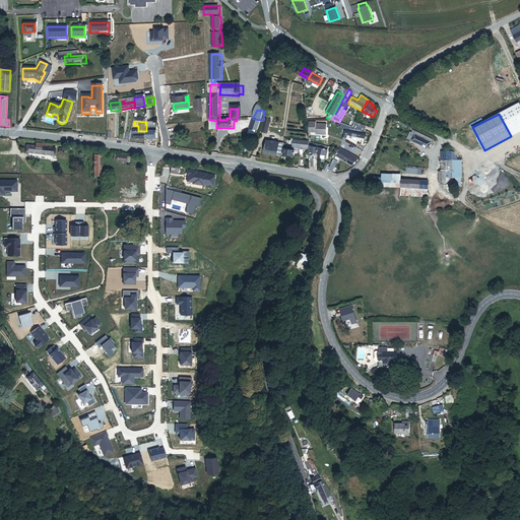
[(352,127),(365,131),(367,126),(354,122),(352,127)]
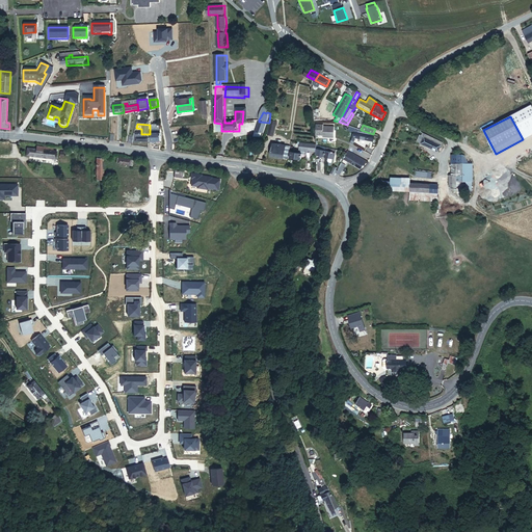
[(267,140),(273,142),(276,127),(270,126),(267,140)]
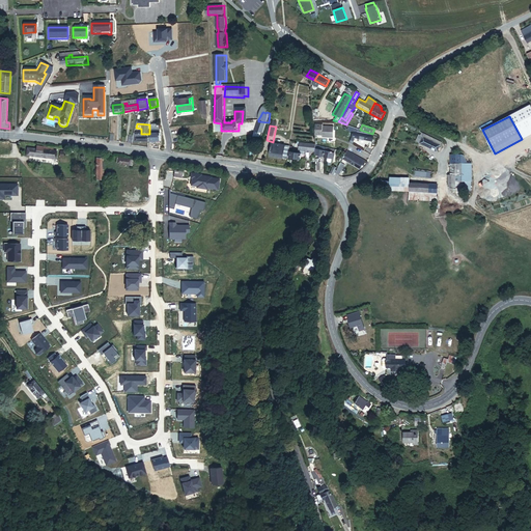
[(323,138),(333,137),(333,126),(323,126),(323,138)]
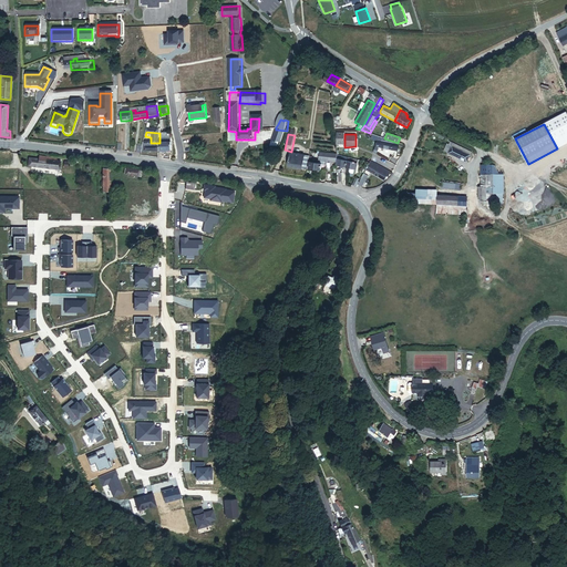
[(375,146),(398,152),(399,143),(398,143),(384,138),(378,137),(375,146)]
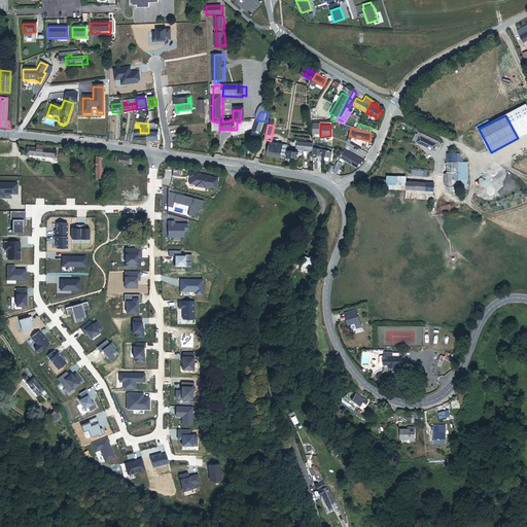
[(417,142),(420,135),(421,133),(419,132),(417,134),(416,134),(413,140),(417,142)]
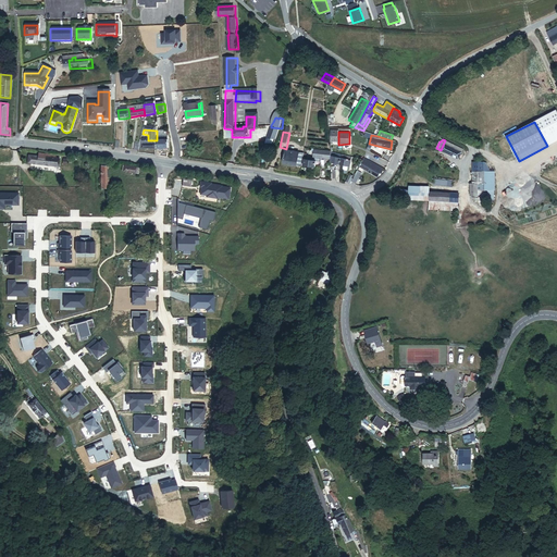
[(143,152),(156,152),(157,140),(148,140),(141,141),(143,152)]
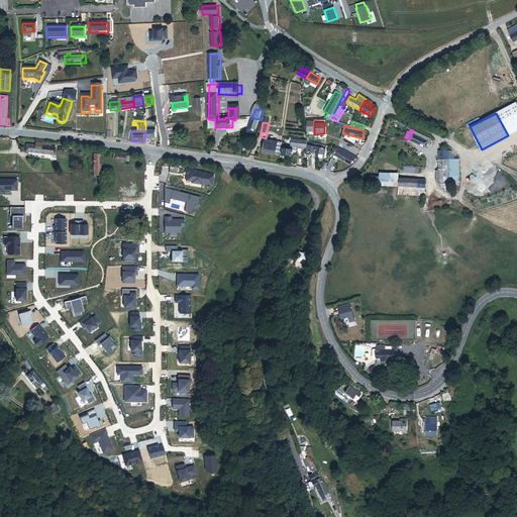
[(156,139),(157,139),(156,131),(148,131),(148,147),(150,148),(151,139),(156,139)]
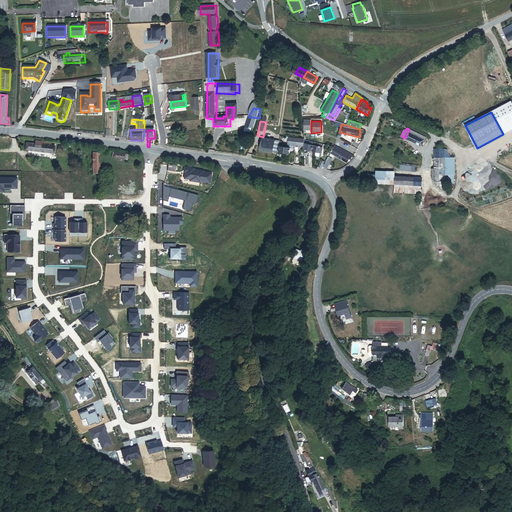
[(405,138),(421,147),(425,139),(408,131),(405,138)]
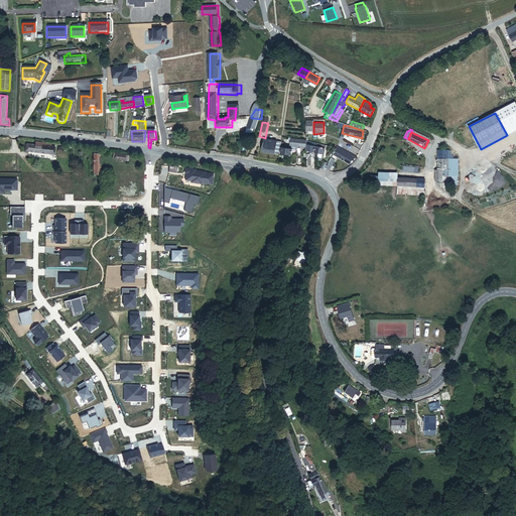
[(25,150),(53,153),(54,147),(42,146),(42,142),(34,141),(34,144),(26,143),(25,150)]
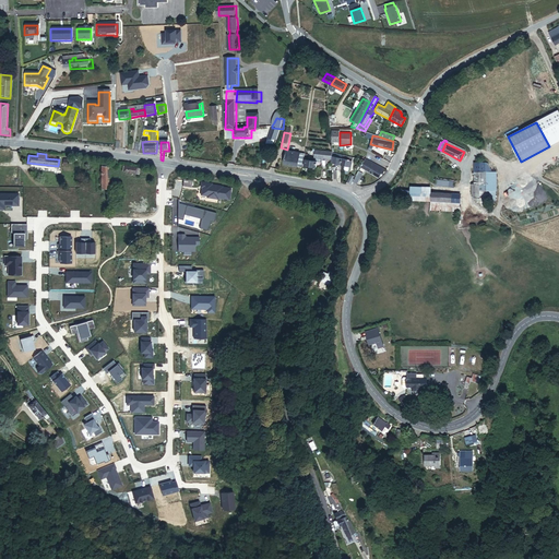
[(307,159),(308,155),(288,153),(287,157),(286,157),(285,164),(297,166),(306,167),(307,159)]
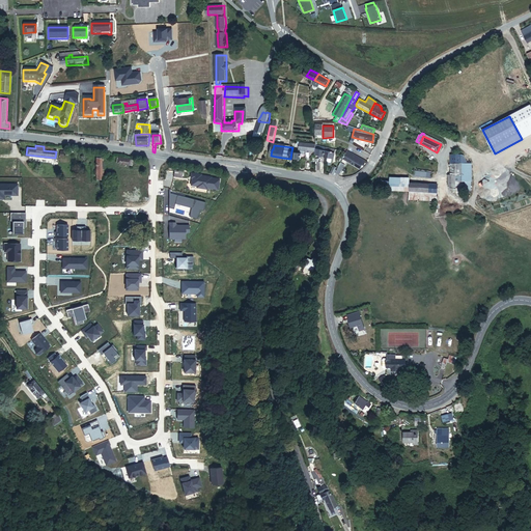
[(318,157),(326,157),(327,147),(317,147),(317,148),(318,154),(318,157)]
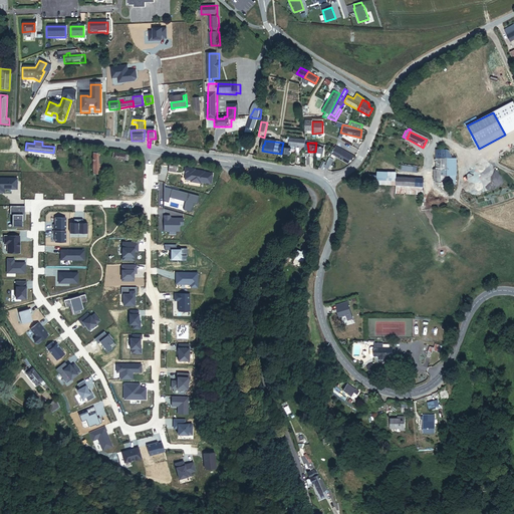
[(315,152),(325,153),(326,144),(316,143),(315,152)]
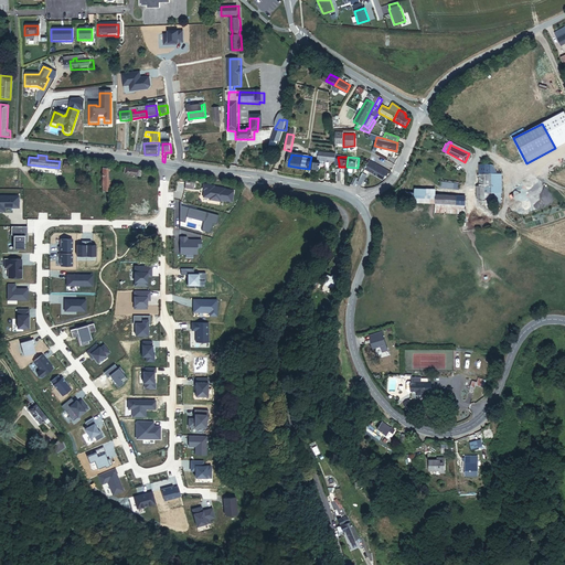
[(321,172),(321,162),(310,161),(309,169),(309,171),(321,172)]
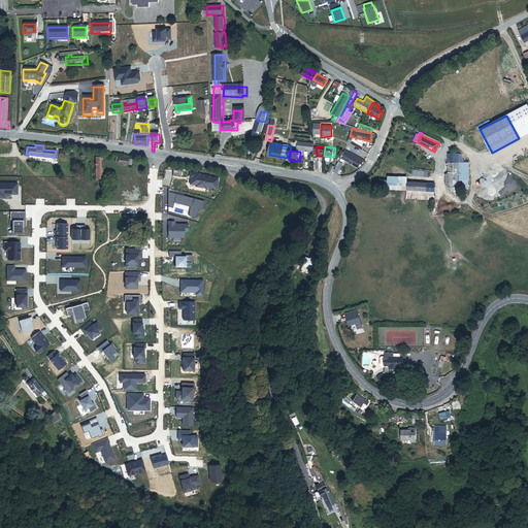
[(364,163),(366,162),(349,151),(348,153),(361,161),(364,163)]
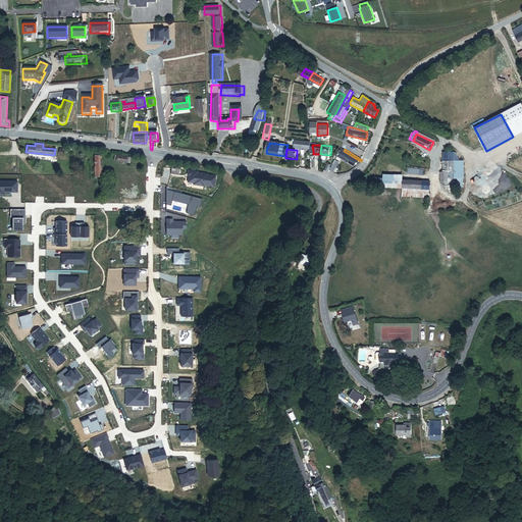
[(353,165),(357,159),(344,151),(340,156),(353,165)]
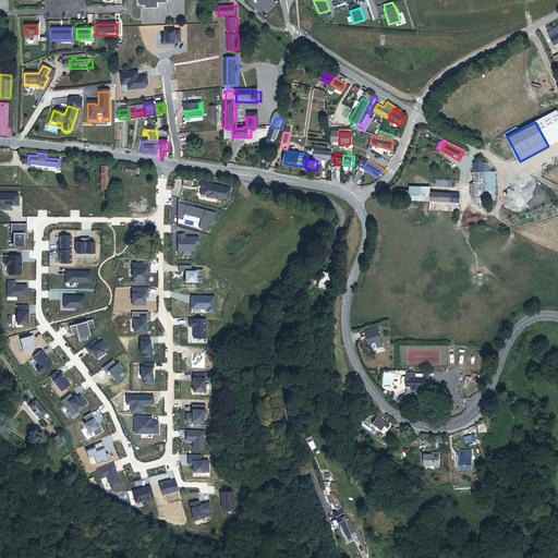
[(483,197),(483,190),(484,171),(473,170),(472,182),(471,181),(470,201),(486,202),(486,197),(483,197)]
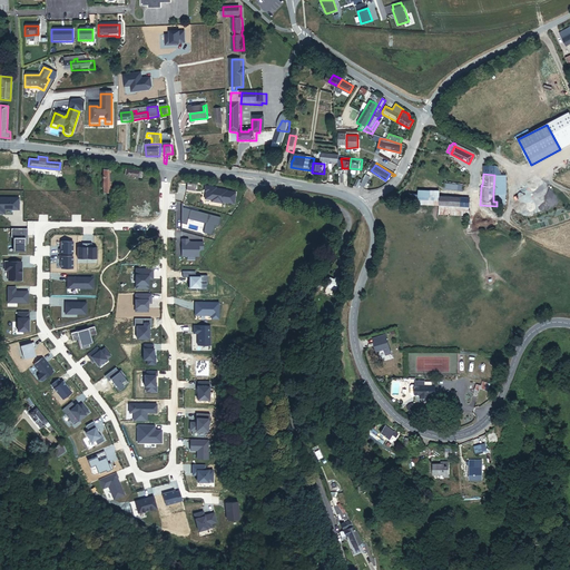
[(361,185),(366,187),(373,178),(369,175),(364,180),(361,185)]
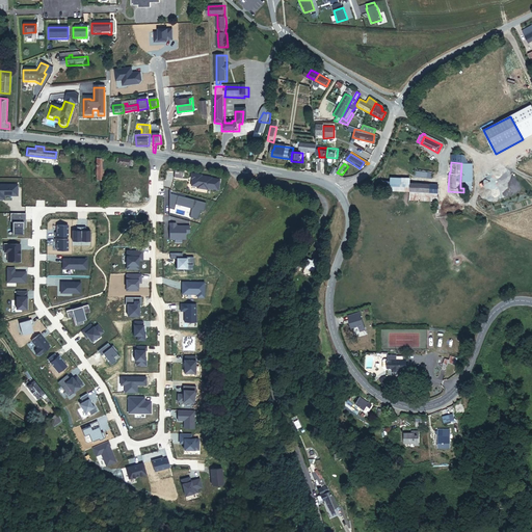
[(410,192),(410,183),(410,178),(390,178),(390,182),(382,182),(380,186),(390,187),(390,191),(410,192)]
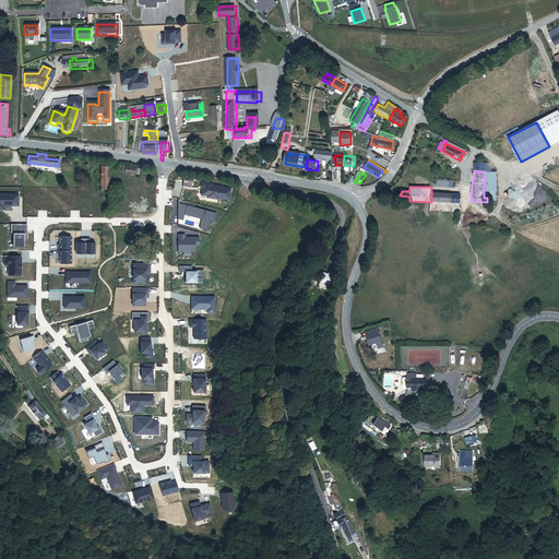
[(460,212),(461,194),(431,192),(431,202),(430,210),(460,212)]
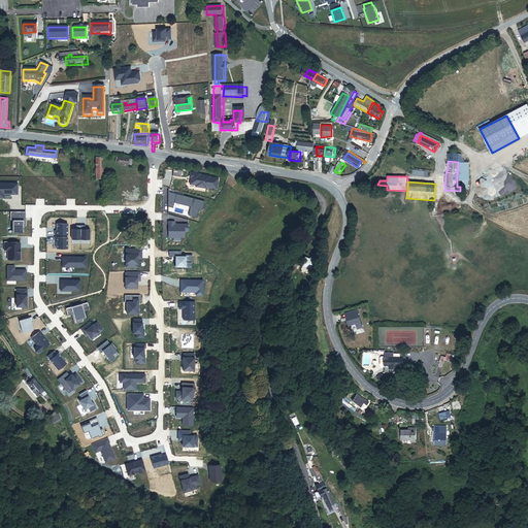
[(1,229),(1,237),(14,237),(14,229),(1,229)]
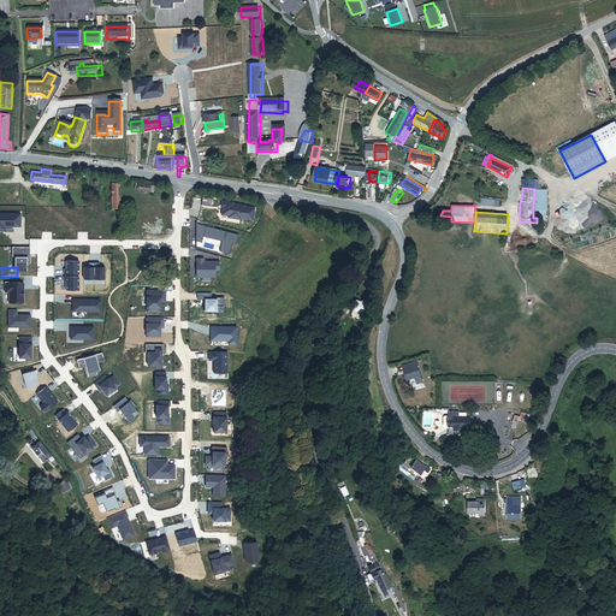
[(70,290),(101,290),(101,277),(70,276),(70,290)]
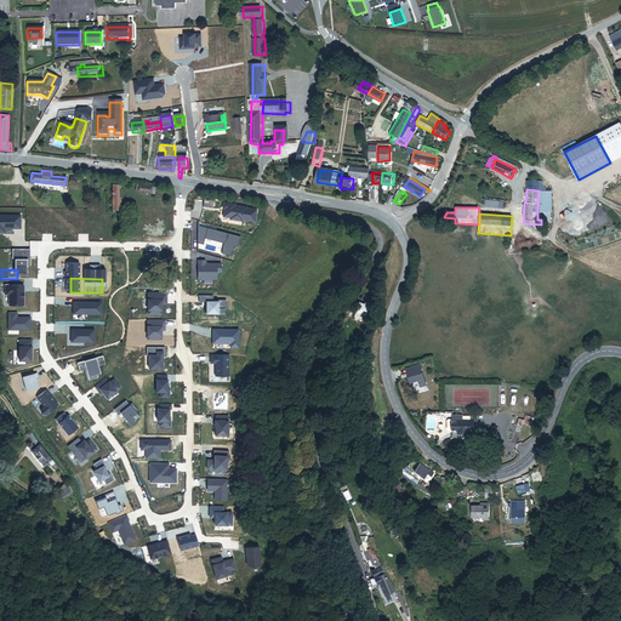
[(364,317),(369,305),(364,303),(363,305),(359,303),(355,313),(364,317)]
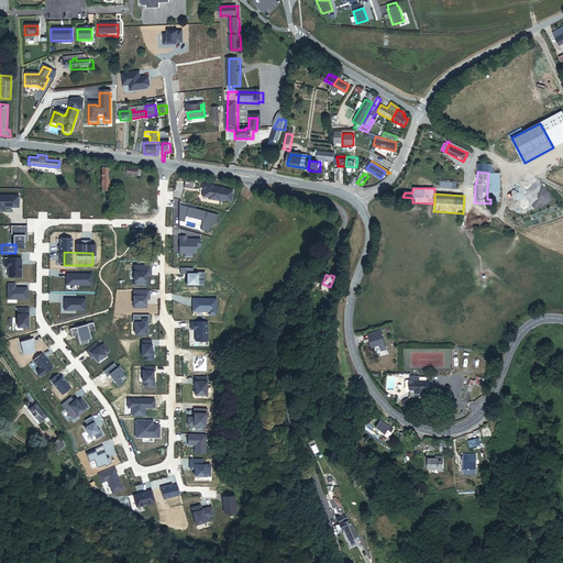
[(379,346),(385,345),(382,330),(368,333),(372,345),(379,344),(379,346)]
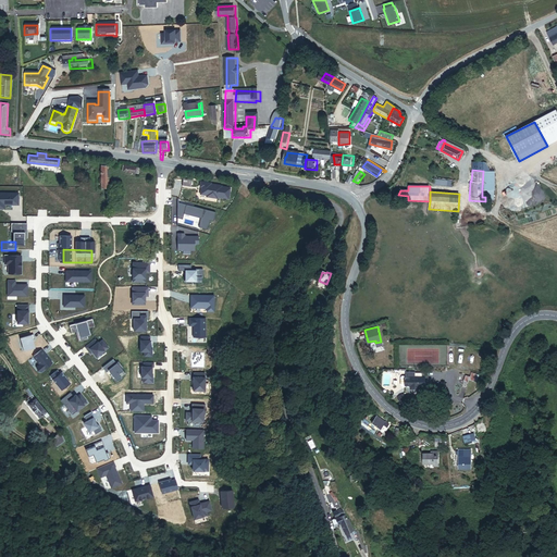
[(418,385),(423,385),(423,376),(404,376),(404,384),(409,384),(408,388),(418,388),(418,385)]
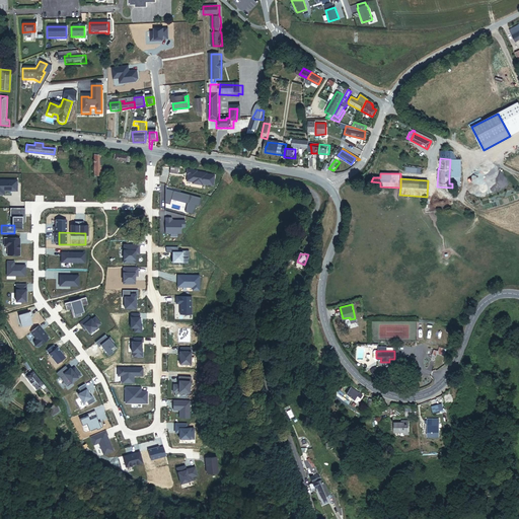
[(436,355),(442,358),(444,353),(437,351),(437,352),(433,351),(428,363),(433,364),(436,355)]
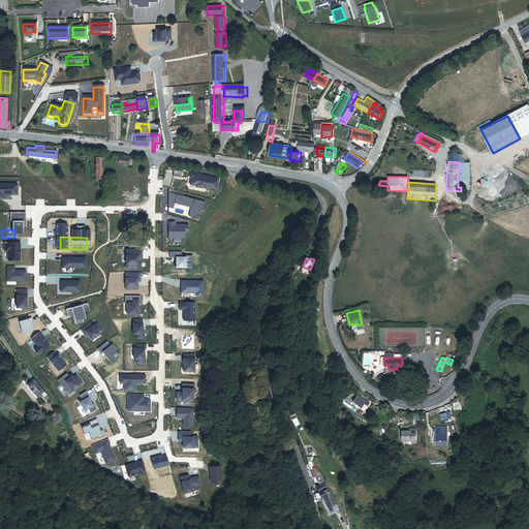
[(52,402),(57,399),(35,372),(30,376),(33,379),(29,381),(42,398),(47,395),(52,402)]
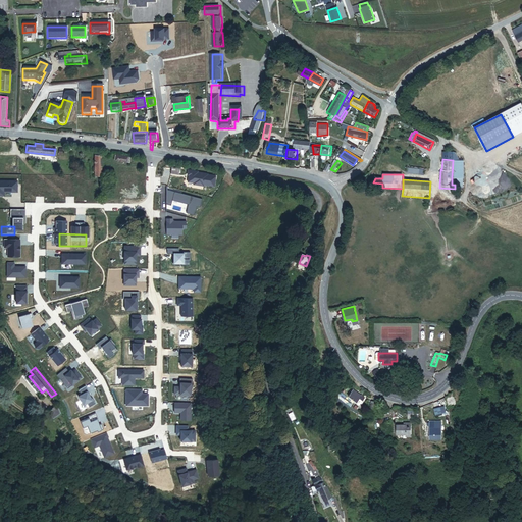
[(367,397),(364,394),(362,396),(352,386),(347,393),(357,402),(360,398),(364,401),(367,397)]
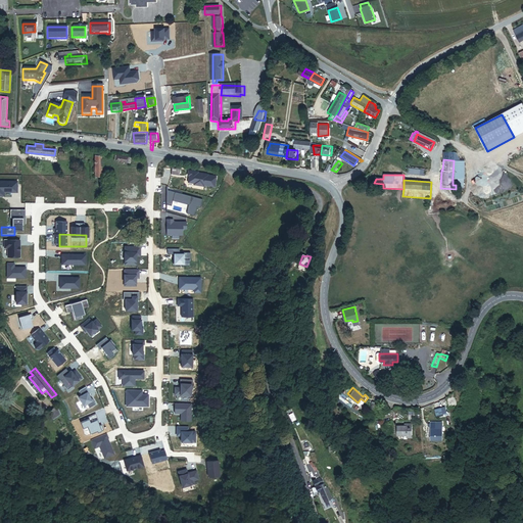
[(58,420),(68,411),(67,409),(64,405),(57,411),(60,413),(55,417),(58,420)]
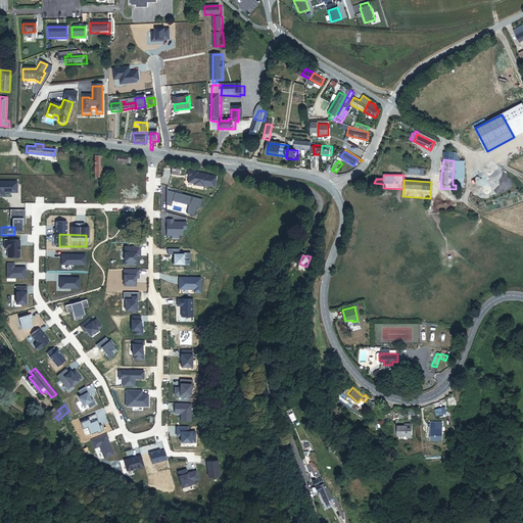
[(410,436),(410,422),(403,422),(403,424),(394,424),(394,433),(403,433),(403,436),(410,436)]
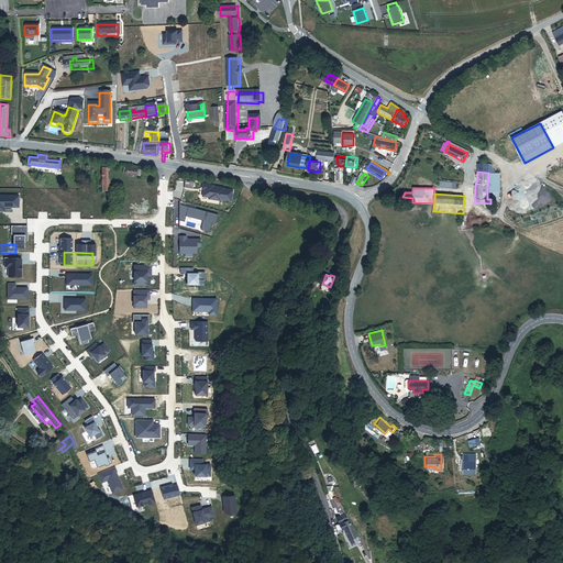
[(465,467),(476,467),(476,459),(474,459),(474,454),(465,454),(465,467)]
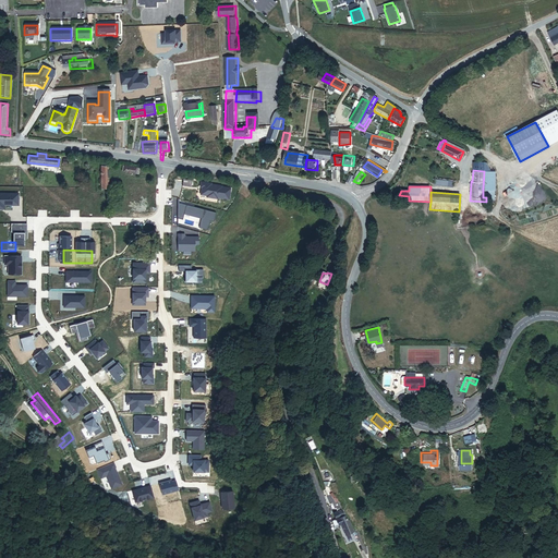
[(336,520),(343,518),(335,494),(326,497),(329,506),(332,505),(334,509),(337,509),(338,512),(334,513),(336,520)]
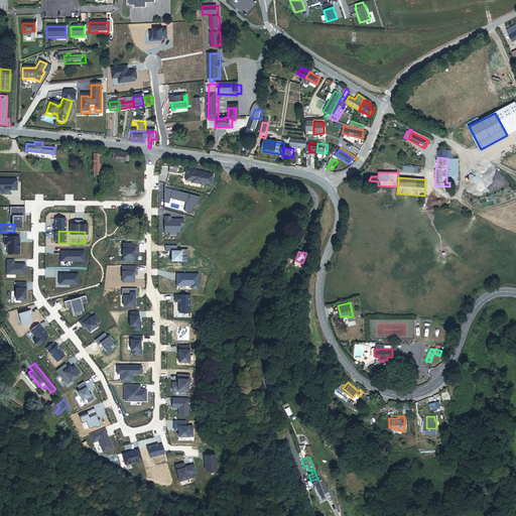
[(318,495),(326,493),(320,477),(317,479),(310,481),(307,482),(308,487),(315,485),(318,495)]
